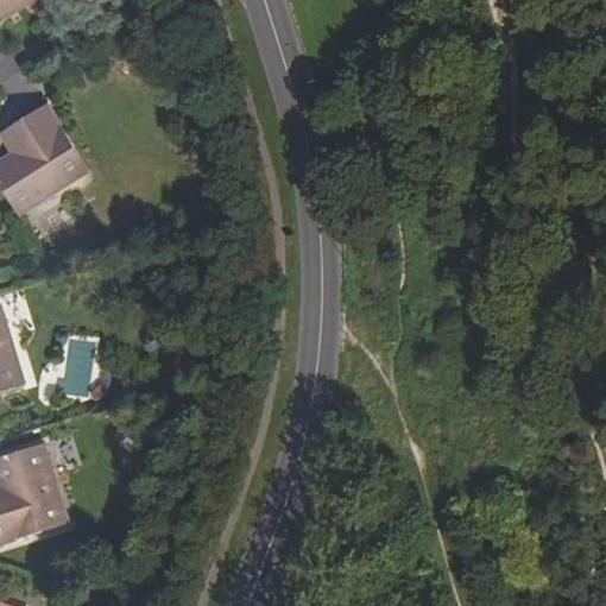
[(0,14),(2,18),(30,0),(0,0),(0,14)]
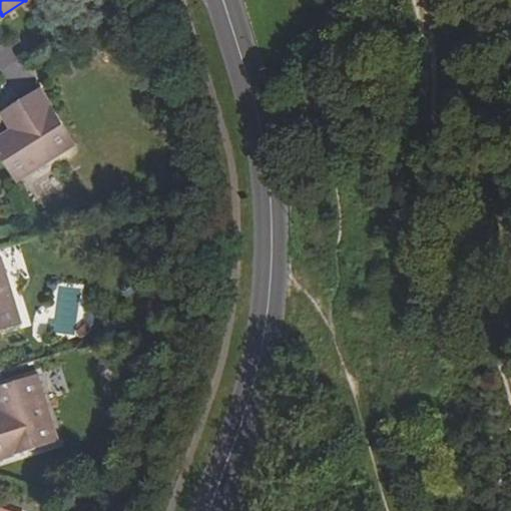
[(0,155),(16,181),(76,143),(40,86),(10,105),(21,122),(12,128),(0,135),(0,155)]
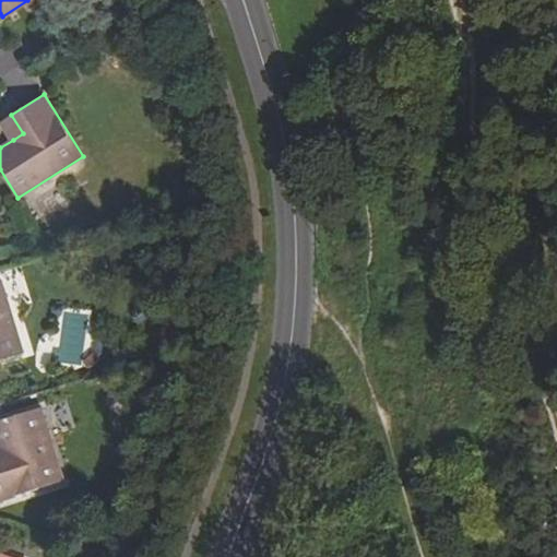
[(0,359),(24,353),(1,280),(0,280),(0,359)]
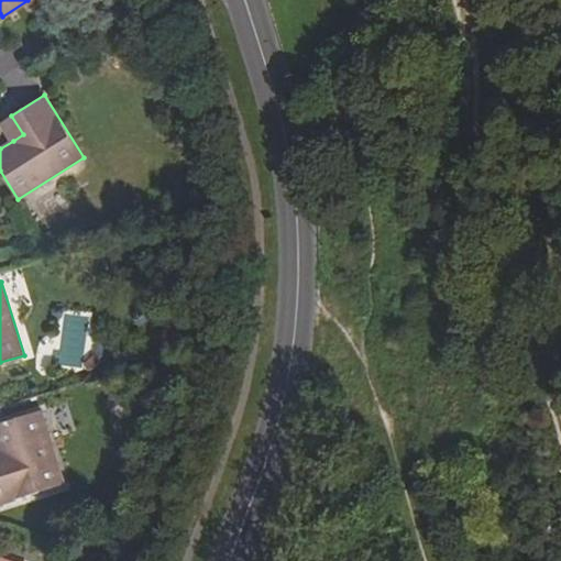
[(62,310),(59,363),(85,364),(87,311),(62,310)]
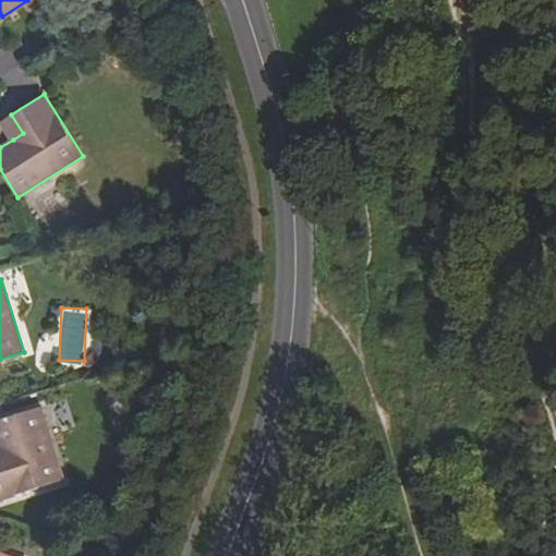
[(40,407),(0,419),(0,445),(1,448),(4,458),(0,459),(0,499),(63,480),(40,407)]
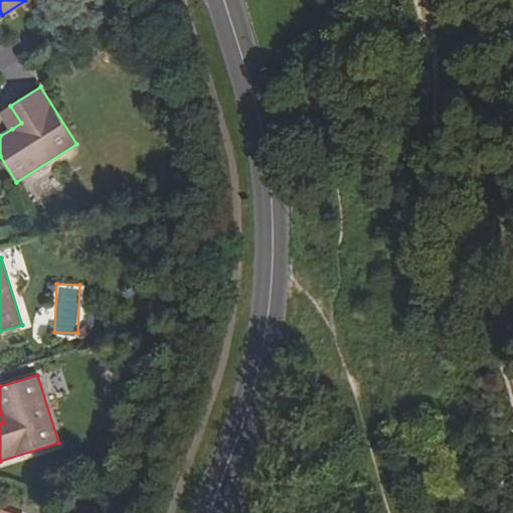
All buildings are outlined.
